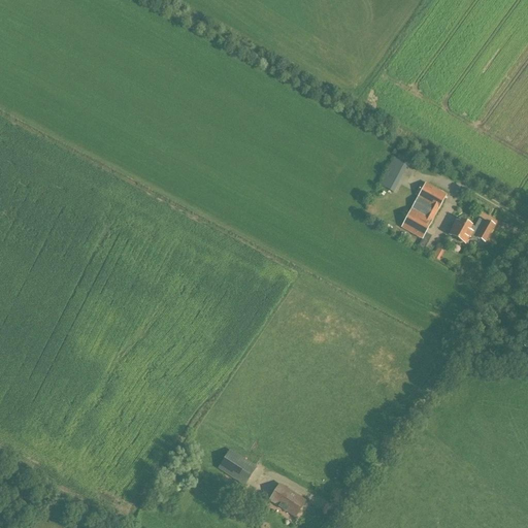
[(403,164),(396,160),(394,159),(380,187),(393,194),(399,184),(407,166),(403,164)]
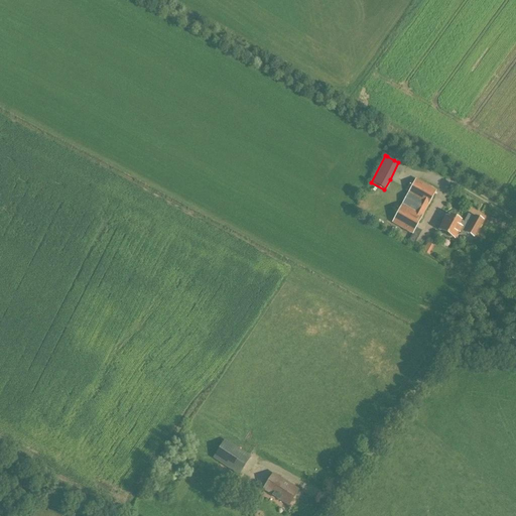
[(416,179),(392,223),(413,235),(409,242),(414,245),(421,231),(416,229),(436,190),(416,179)]
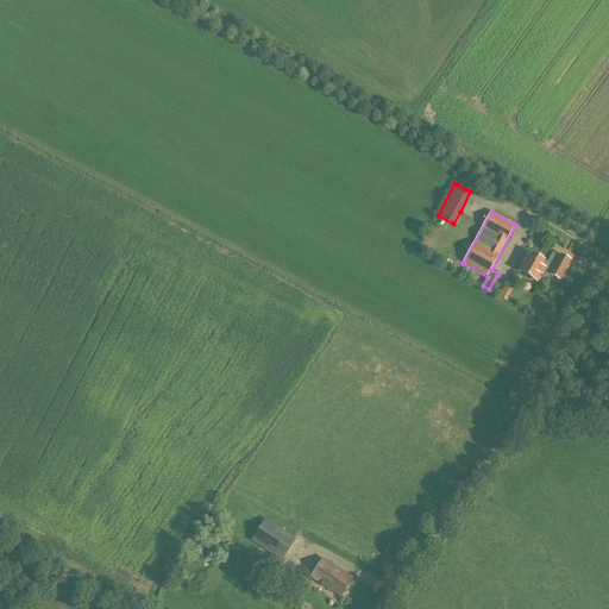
[(519,271),(537,281),(541,274),(542,274),(545,269),(551,272),(550,275),(559,280),(570,261),(562,255),(559,258),(553,255),(548,264),(532,255),(531,258),(526,255),(521,263),(522,264),(519,271)]
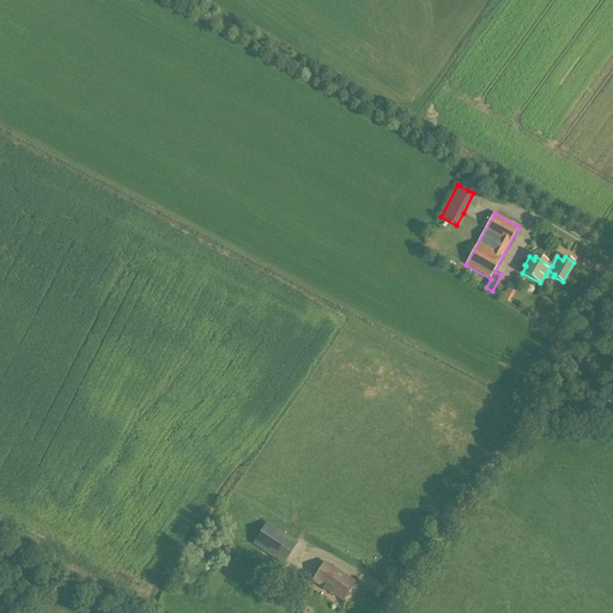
[(298,544),(266,523),(253,545),(284,565),(298,544)]
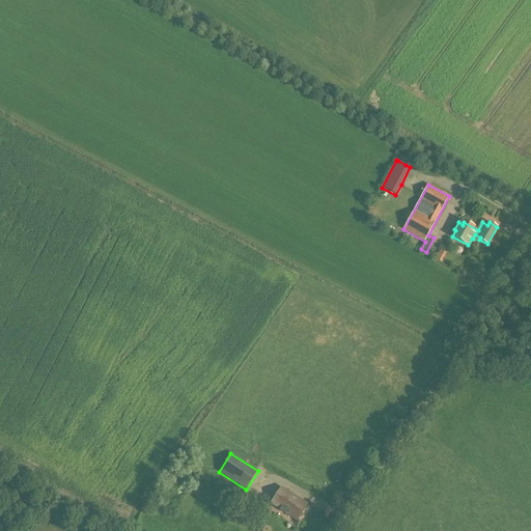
[(281,487),(271,505),(297,522),(308,504),(281,487)]
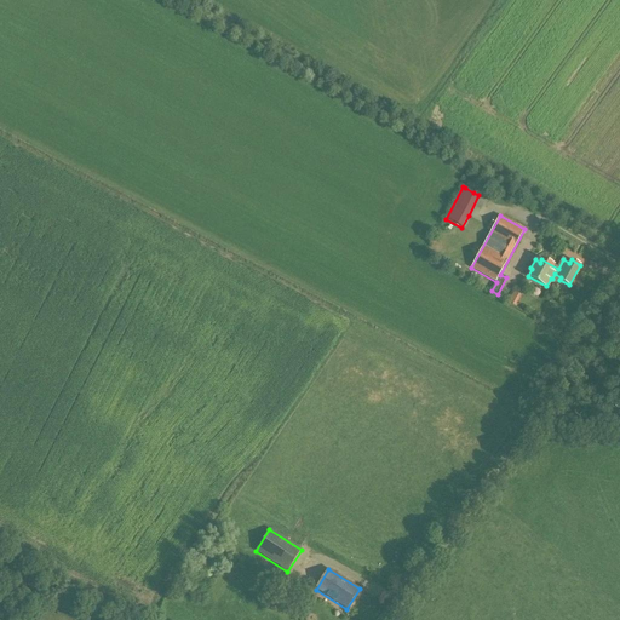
[(280,580),(275,587),(280,591),(285,583),(280,580)]
